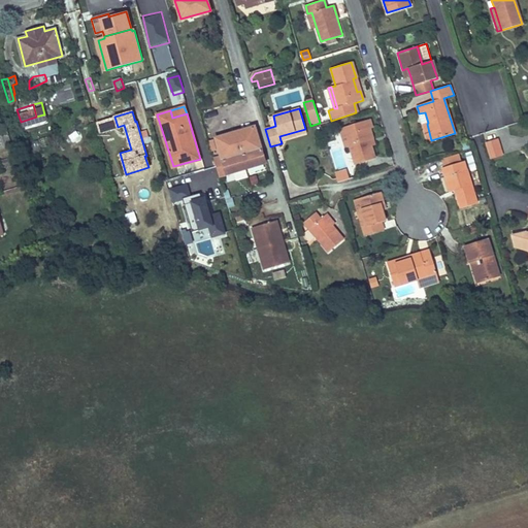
[(425,112),(419,113),(428,141),(431,140),(427,124),(428,123),(425,112)]
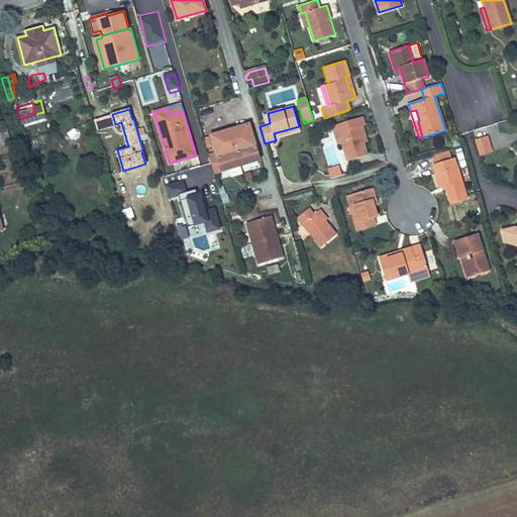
[(363,117),(337,124),(342,142),(348,161),(368,156),(364,142),(362,136),(367,135),(363,125),(366,125),(363,117)]
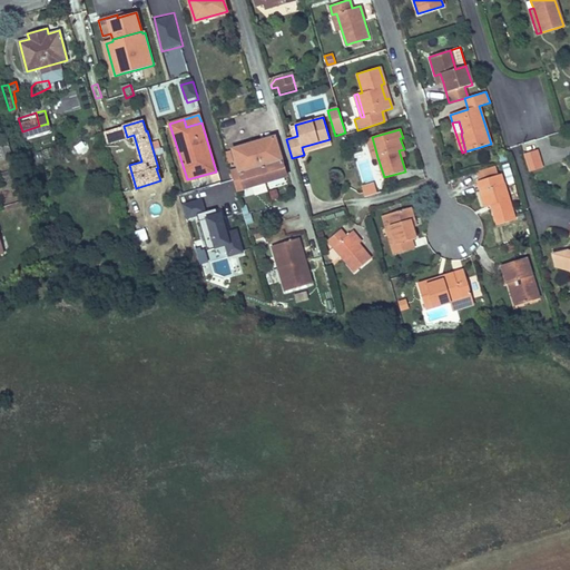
[(236,190),(242,188),(244,194),(287,180),(286,176),(274,137),(233,149),(233,151),(236,161),(238,168),(231,170),(236,190)]
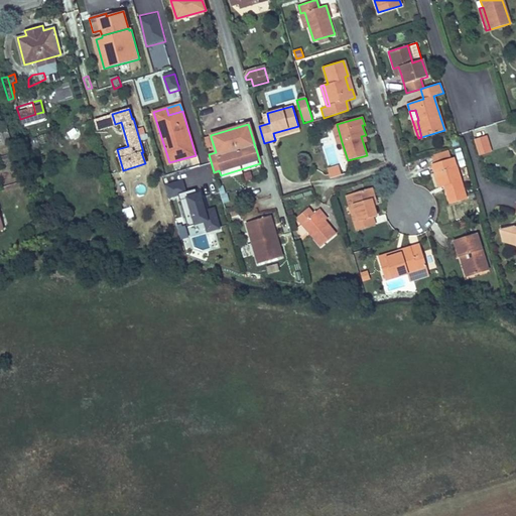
[(342,142),(337,124),(333,125),(338,143),(342,142)]
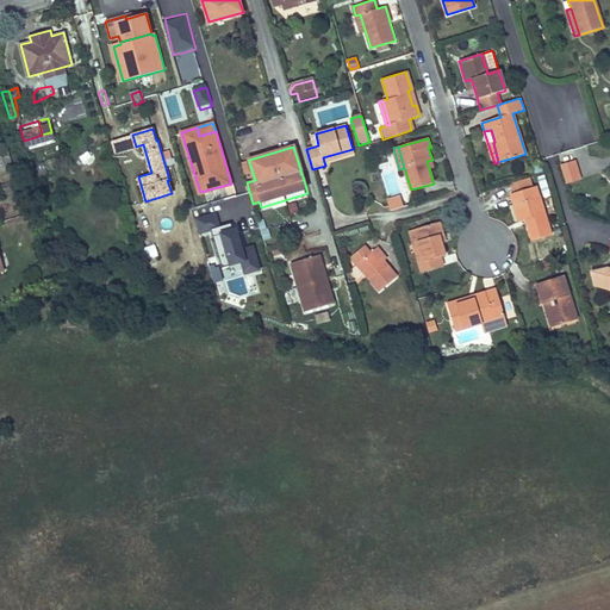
[(6,148),(0,149),(0,170),(12,168),(6,148)]
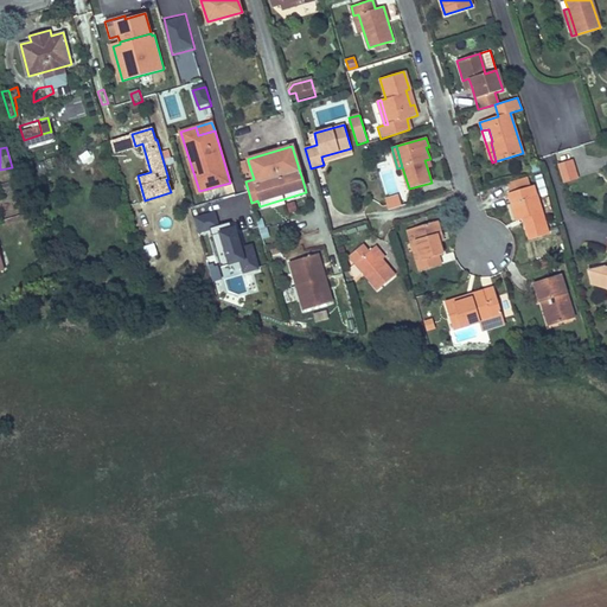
[(351,148),(321,157),(323,161),(352,152),(351,148)]
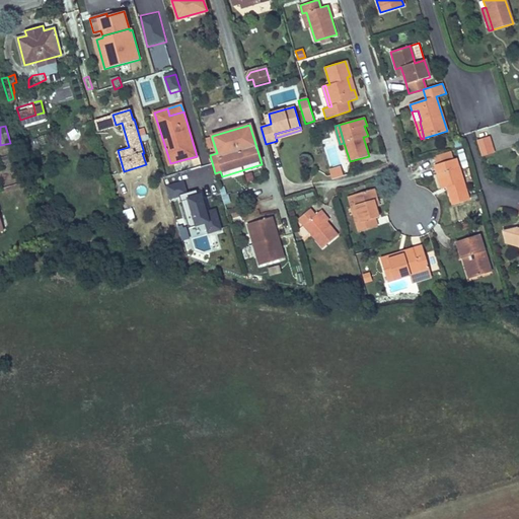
[(494,151),(489,137),(476,141),(480,155),(494,151)]
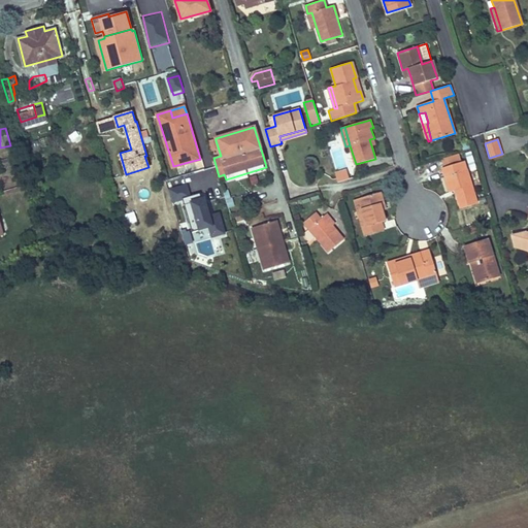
[(219,150),(216,140),(208,142),(211,153),(219,150)]
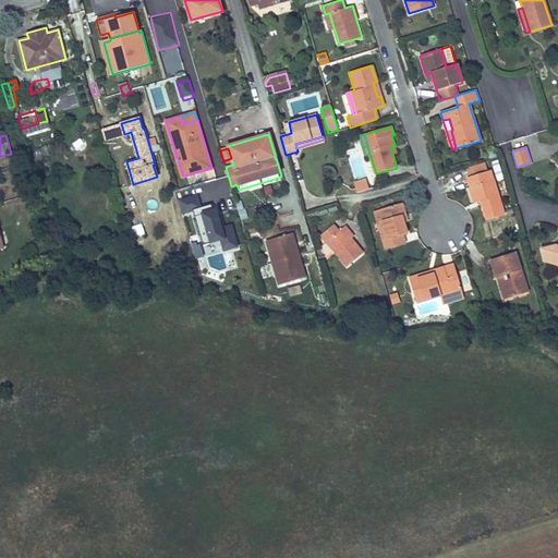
[(497,160),(493,161),(497,178),(502,177),(497,160)]
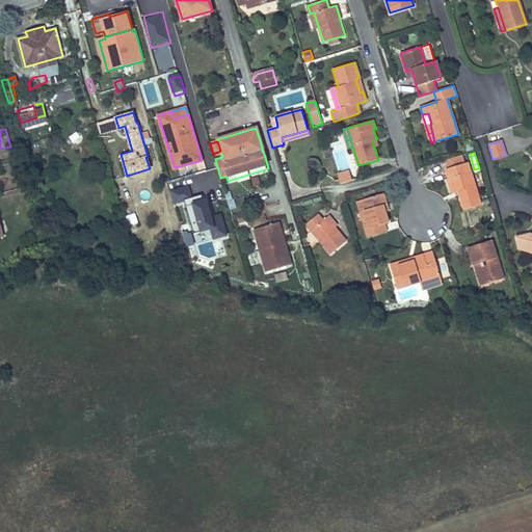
[(463,164),(461,157),(447,160),(449,168),(463,164)]
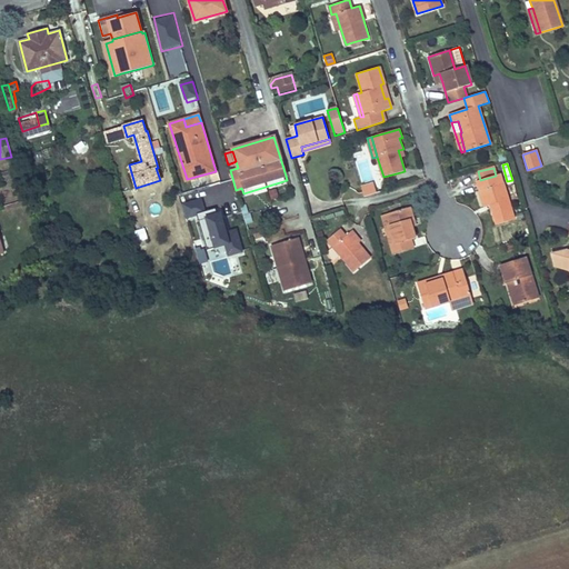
[(10,170),(0,172),(0,178),(1,181),(12,178),(10,170)]
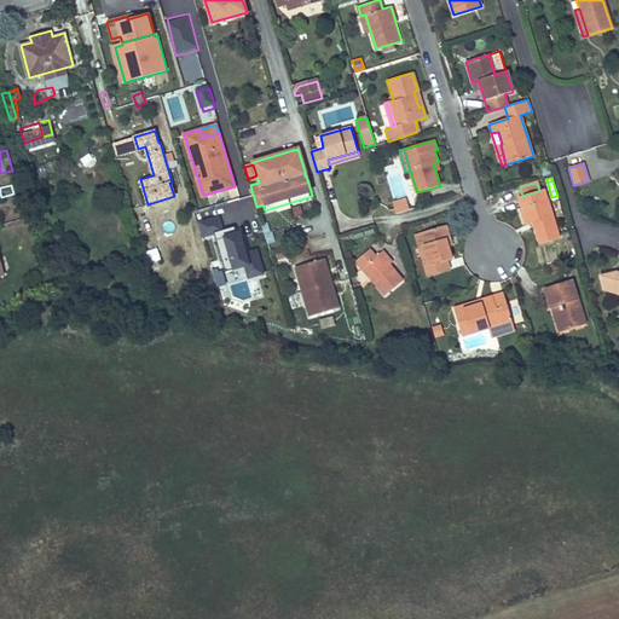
[(518,197),(520,206),(526,204),(531,223),(534,223),(541,244),(560,238),(544,189),(539,191),(522,196),(518,197)]
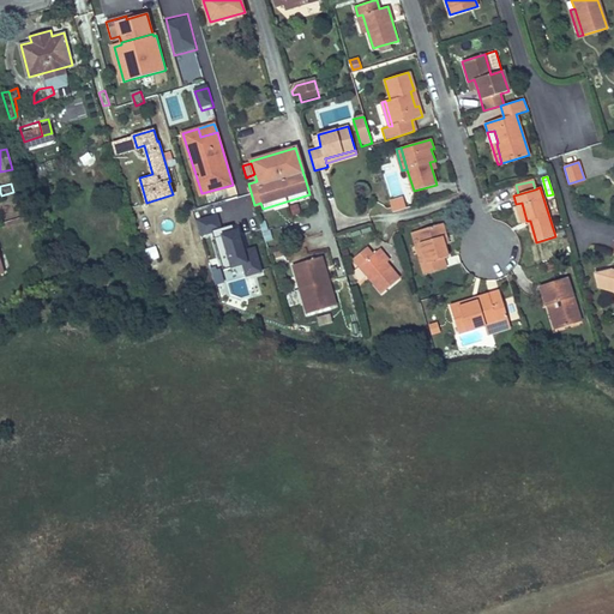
[(403,199),(390,202),(392,212),(405,210),(403,199)]
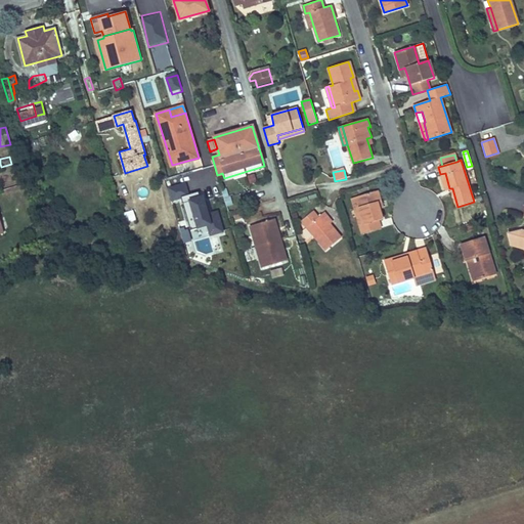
[(445,173),(440,174),(445,189),(449,188),(445,173)]
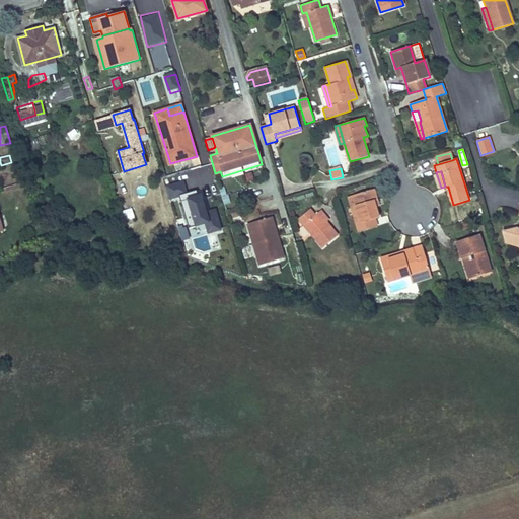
[(252,173),(245,175),(247,181),(254,180),(252,173)]
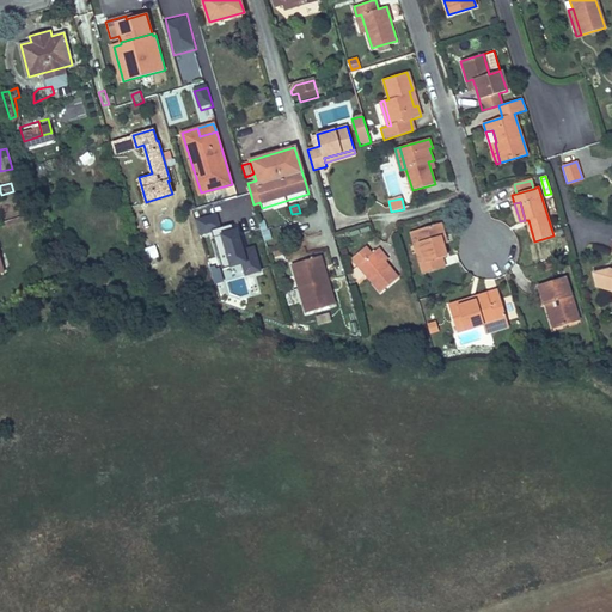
[(440,222),(416,230),(424,262),(420,263),(423,273),(444,267),(441,257),(446,255),(442,240),(441,236),(444,236),(440,222)]
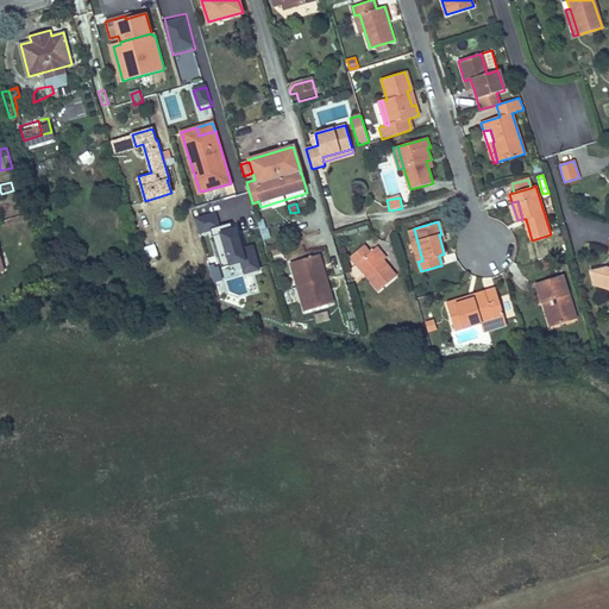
[(414,228),(409,231),(418,262),(422,261),(414,228)]
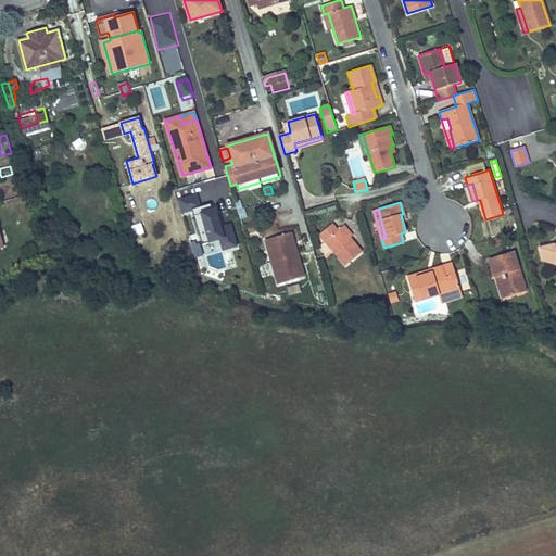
[(331,224),(318,235),(345,266),(361,252),(349,238),(352,236),(343,225),(337,230),(331,224)]
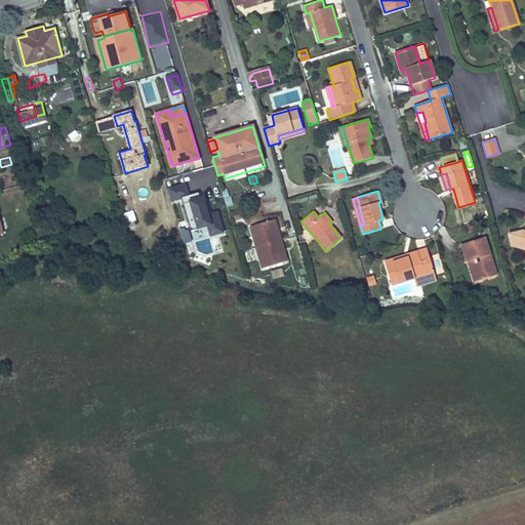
[(134,212),(124,213),(125,224),(136,221),(134,212)]
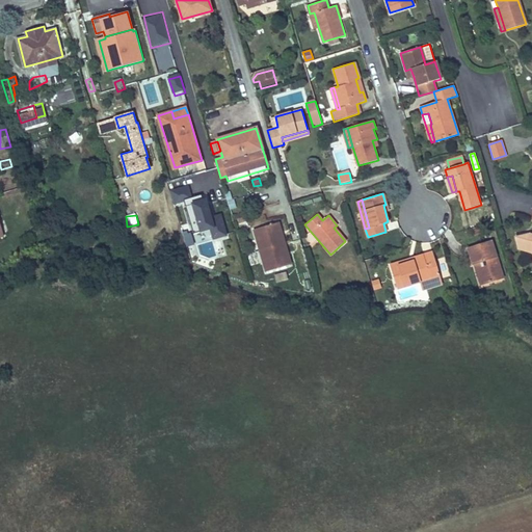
[(278,222),(254,230),(266,271),(290,264),(288,255),(284,256),(277,232),(281,231),(278,222)]
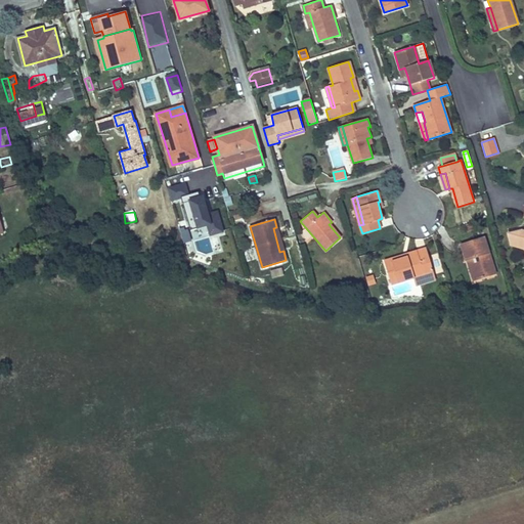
[(474,230),(472,223),(465,225),(467,232),(474,230)]
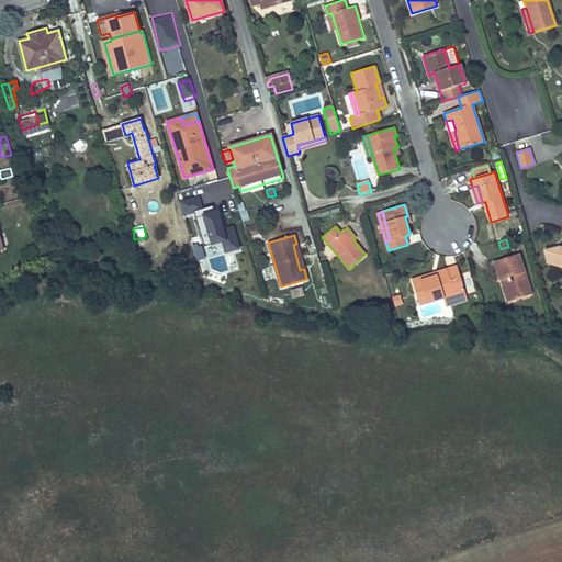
[(304,269),(296,244),(293,245),(300,270),(304,269)]
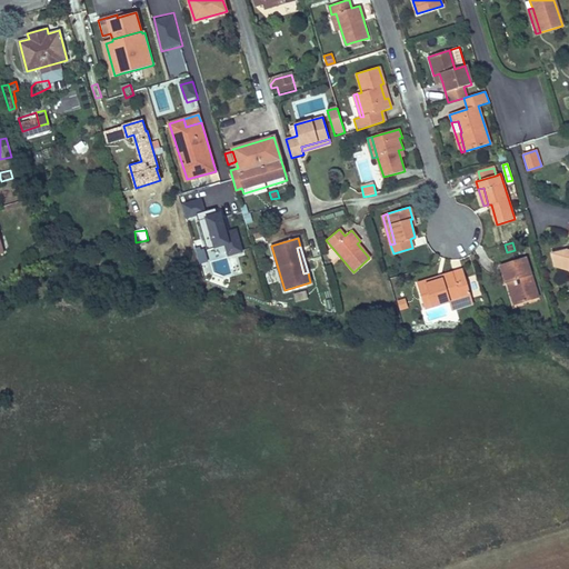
[(551,253),(555,266),(568,269),(568,250),(565,250),(551,253)]
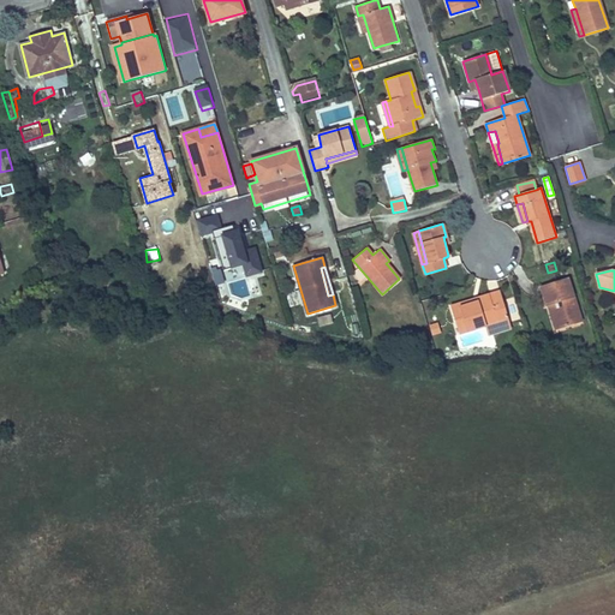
[(547,306),(549,305),(554,304),(561,328),(581,322),(567,278),(541,286),(547,306)]
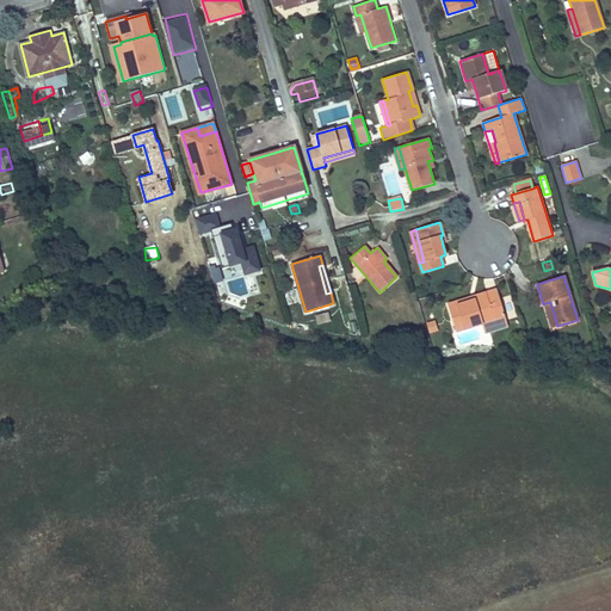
[(462,304),(460,301),(448,304),(456,333),(482,325),(482,327),(506,320),(497,289),(473,296),(475,301),(462,304)]
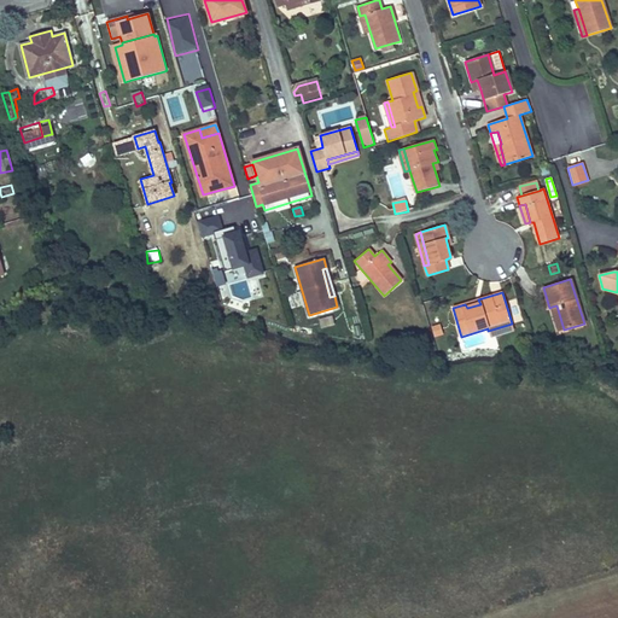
[(557,305),(552,307),(559,331),(564,330),(557,305)]
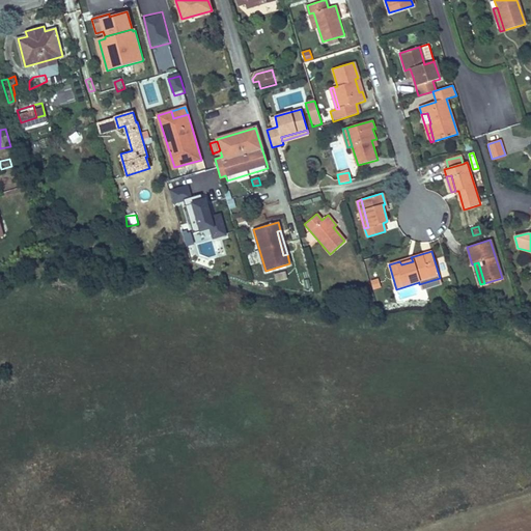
[(279,274),(270,276),(272,283),(280,281),(279,274)]
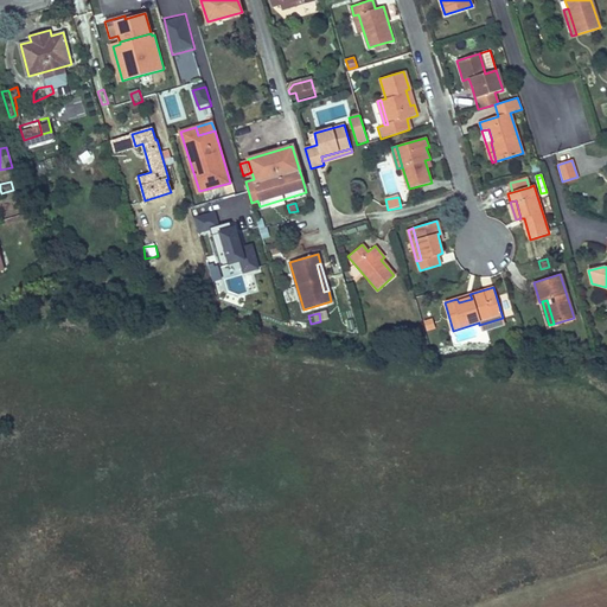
[(442,328),(439,318),(428,321),(432,332),(442,328)]
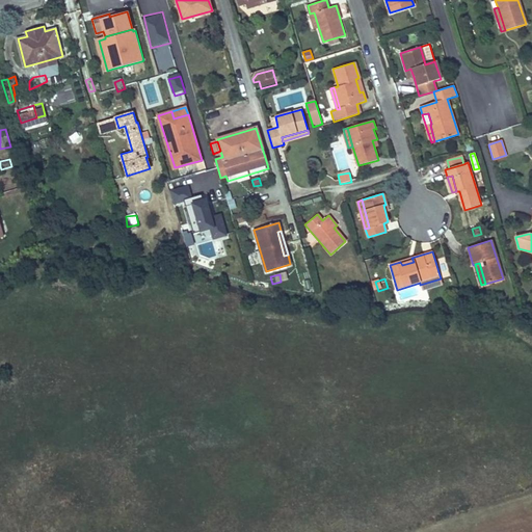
[(441,278),(420,285),(422,290),(442,284),(441,278)]
